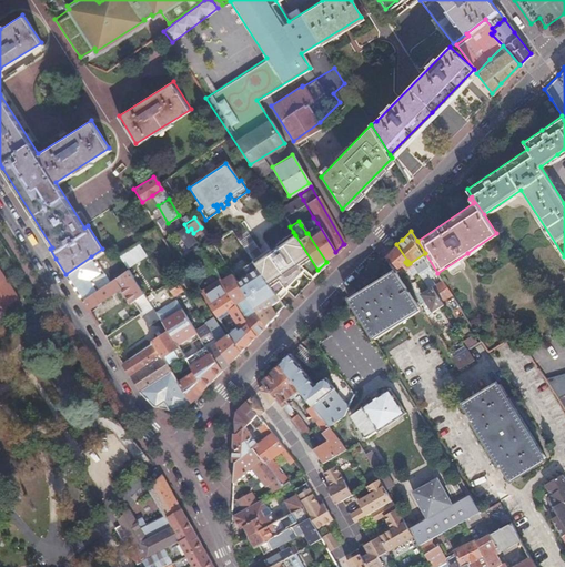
[(295,235),(293,232),(274,244),(274,246),(275,249),(295,235)]
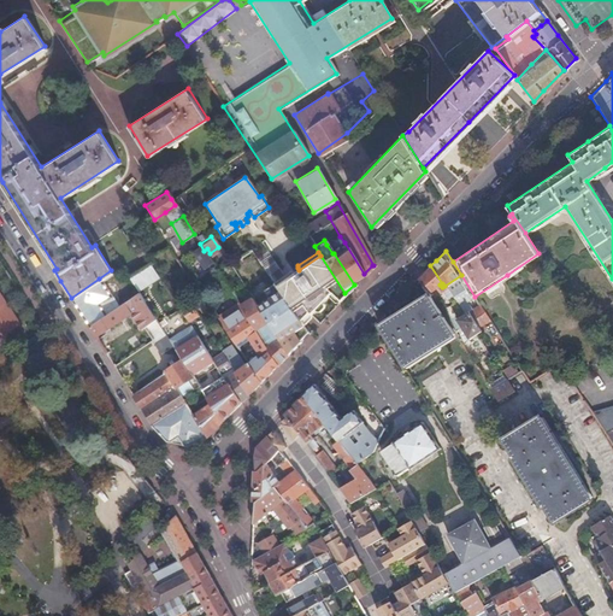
[(322,300),(325,297),(330,292),(339,300),(345,293),(320,256),(299,270),(294,274),(276,286),(299,320),(307,312),(310,314),(314,309),(322,300)]
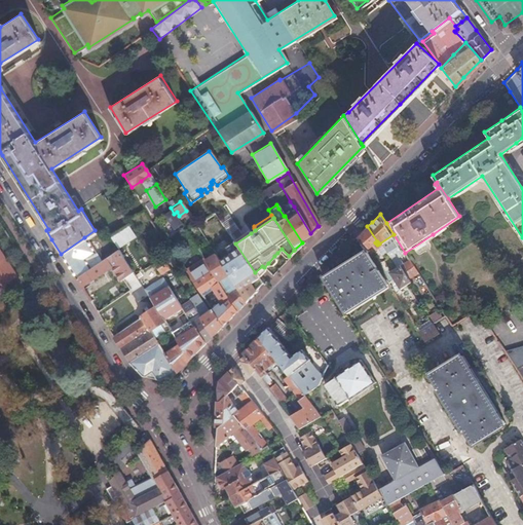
[(232,221),(224,226),(228,232),(236,227),(232,221)]
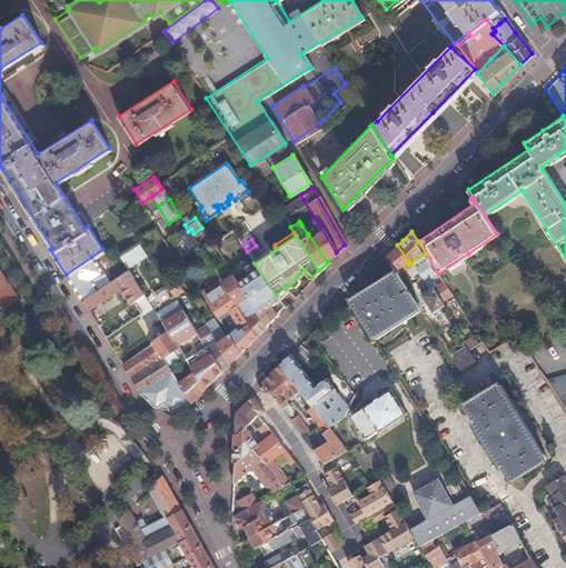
[(135,259),(145,252),(138,241),(128,248),(118,255),(125,266),(135,259)]
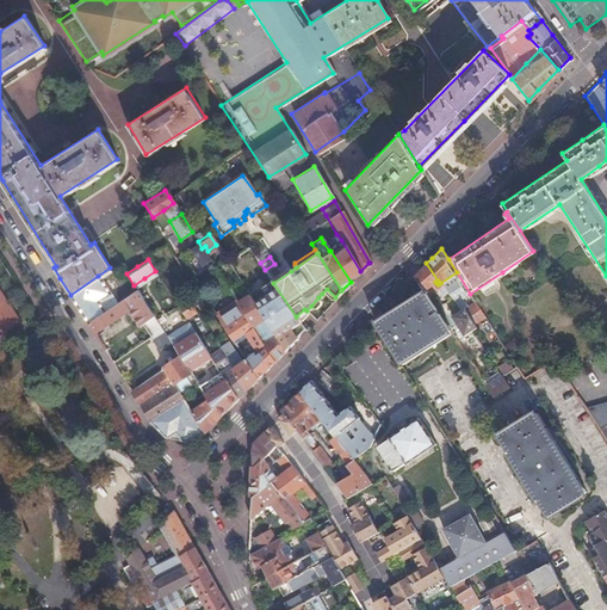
[(422,267),(414,275),(423,289),(431,284),(434,289),(441,285),(440,283),(438,284),(435,282),(438,281),(426,263),(422,267)]
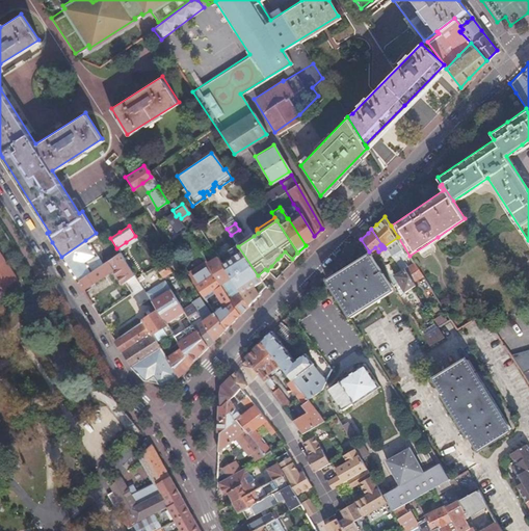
[(236,242),(236,243),(238,246),(254,236),(253,234),(250,233),(236,242)]
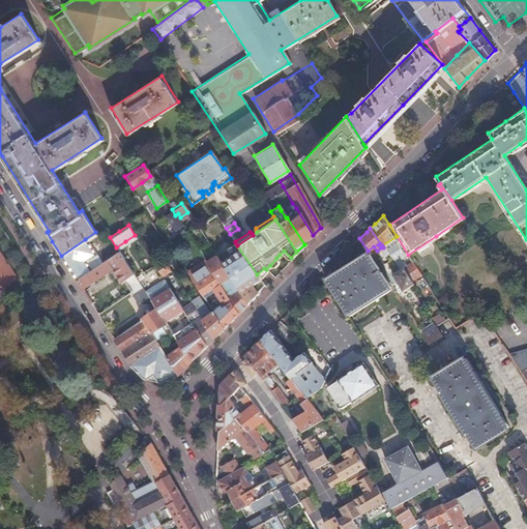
[(67,268),(74,278),(89,268),(83,259),(93,252),(92,250),(93,248),(89,242),(88,243),(85,239),(61,256),(59,257),(67,268)]
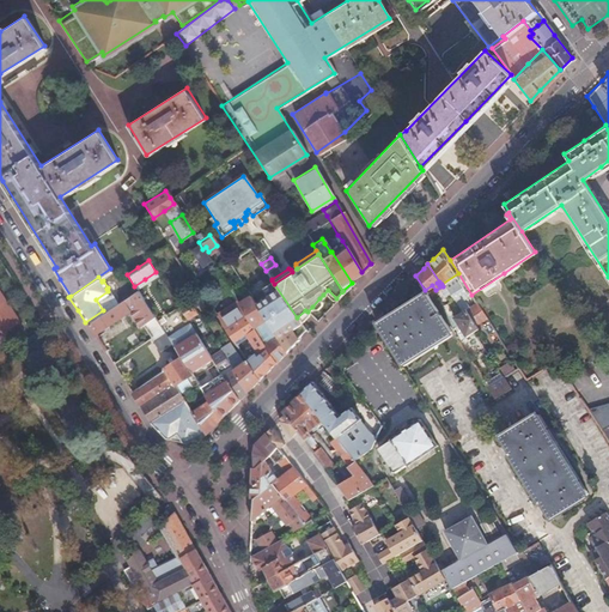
[(248,295),(284,351),(291,344),(305,329),(299,321),(297,317),(274,284),(272,280),(248,295)]
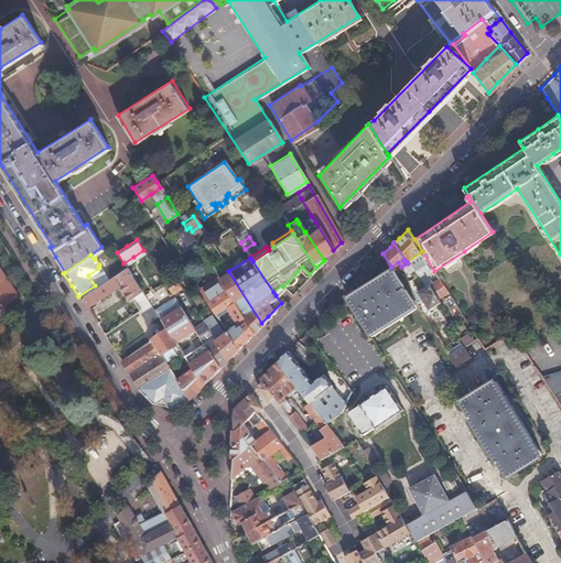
[(127,299),(130,296),(141,290),(125,264),(101,281),(95,285),(78,296),(85,306),(118,285),(127,299)]
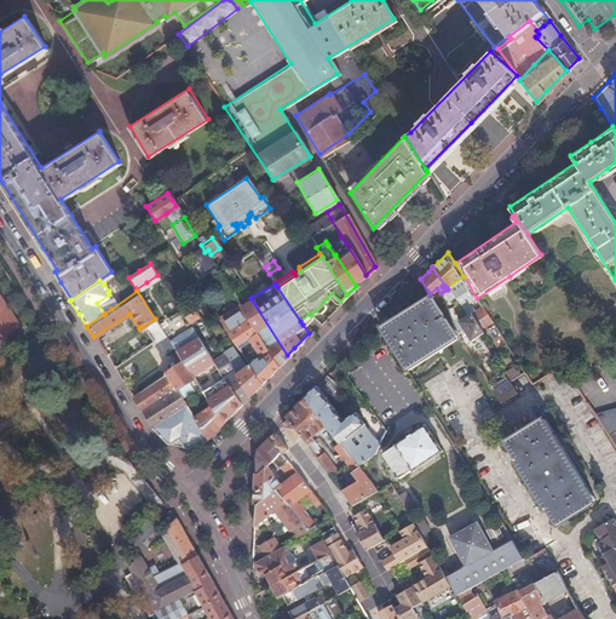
[(333,304),(338,304),(340,302),(332,293),(327,298),(333,304)]
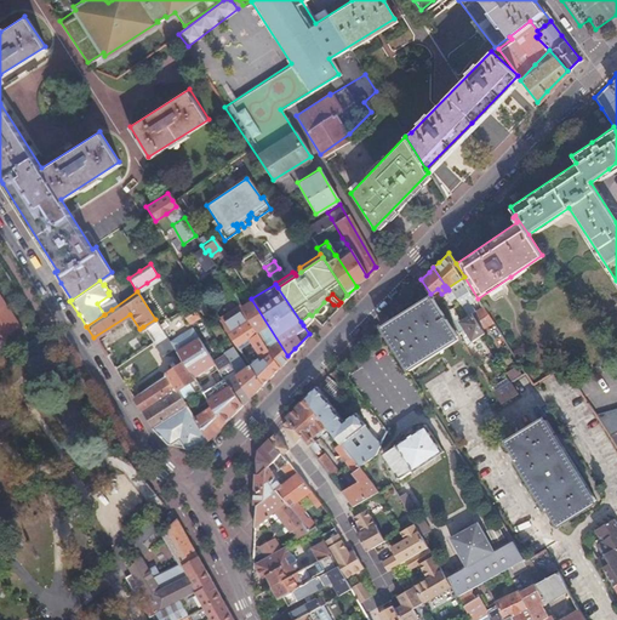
[(176,305),(182,313),(193,307),(187,297),(176,305)]
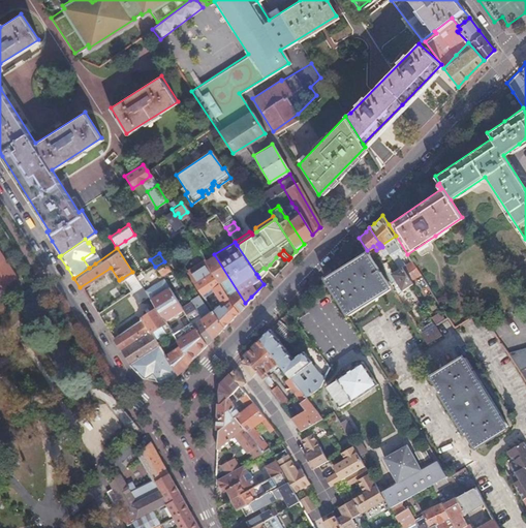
[(323,282),(344,314),(367,300),(390,285),(369,253),(346,268),(323,282)]
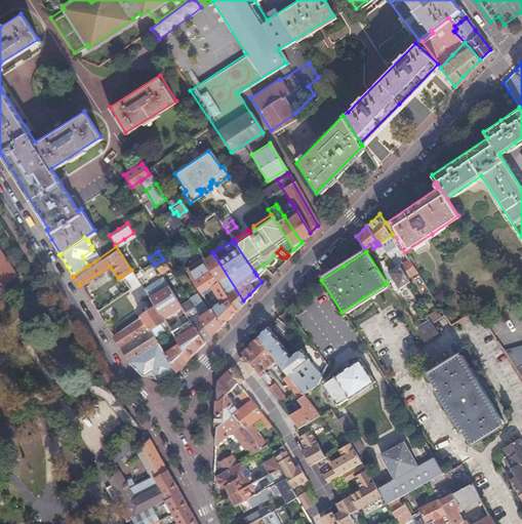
[(0,280),(13,273),(0,252),(0,280)]
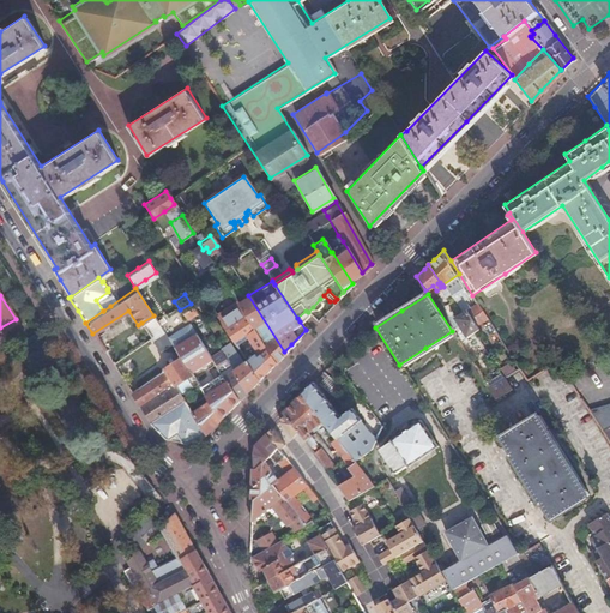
[(265,348),(275,362),(284,352),(248,295),(242,299),(237,304),(253,328),(253,329),(260,325),(264,331),(260,335),(265,341),(263,343),(265,348)]
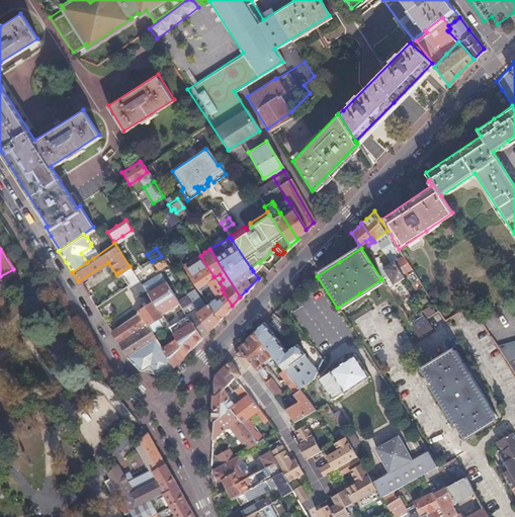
[(181,263),(218,320),(225,312),(232,306),(224,293),(212,300),(202,283),(213,276),(200,256),(197,252),(189,258),(181,263)]
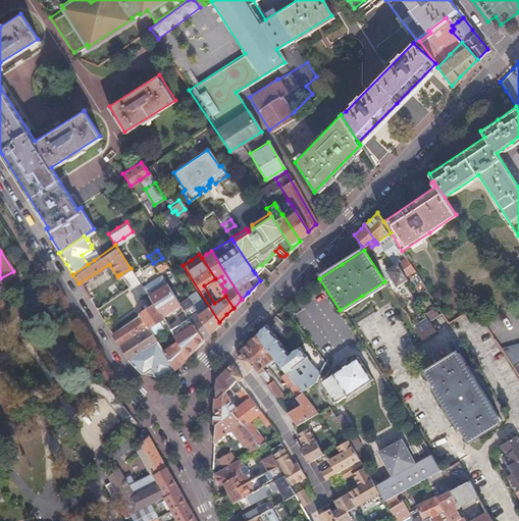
[(410,273),(415,271),(412,267),(406,257),(396,263),(401,270),(405,276),(410,273)]
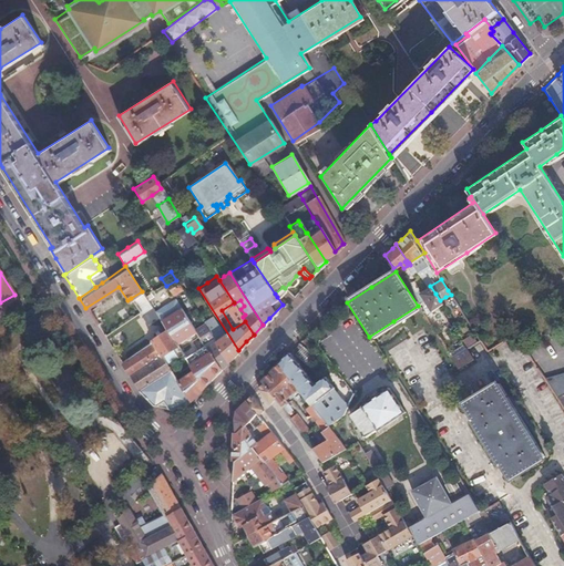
[(176,290),(181,287),(176,280),(166,286),(171,294),(176,290)]
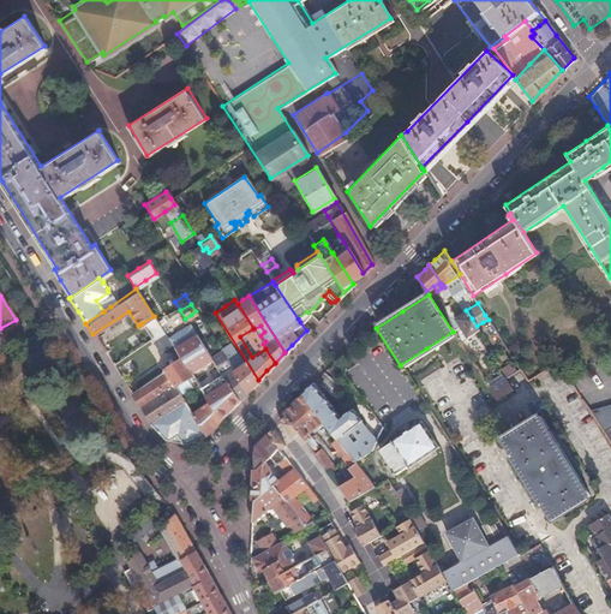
[(466,339),(474,333),(479,329),(477,326),(472,319),(466,310),(461,314),(453,319),(466,339)]
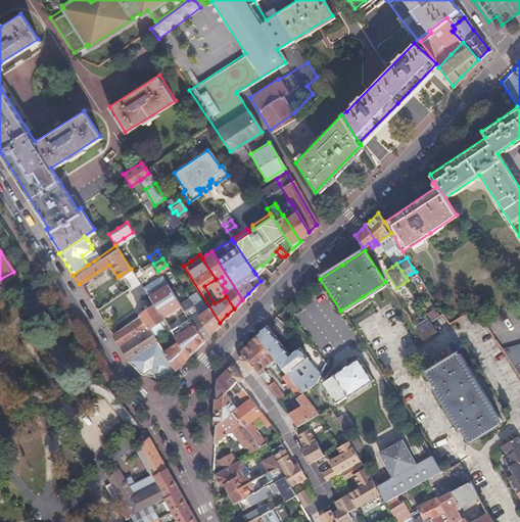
[(253,271),(255,274),(262,269),(263,266),(261,265),(253,271)]
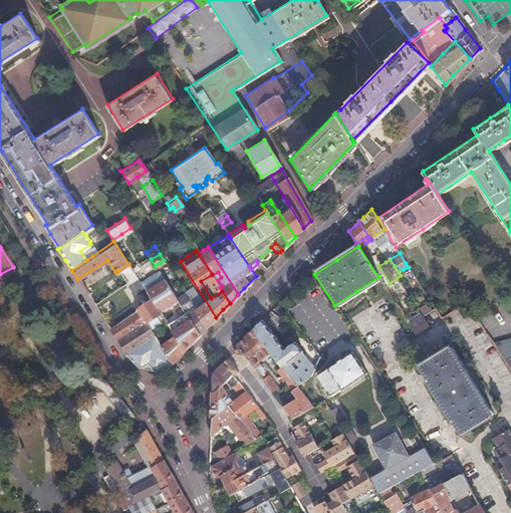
[(118,270),(125,280),(135,274),(129,264),(118,270)]
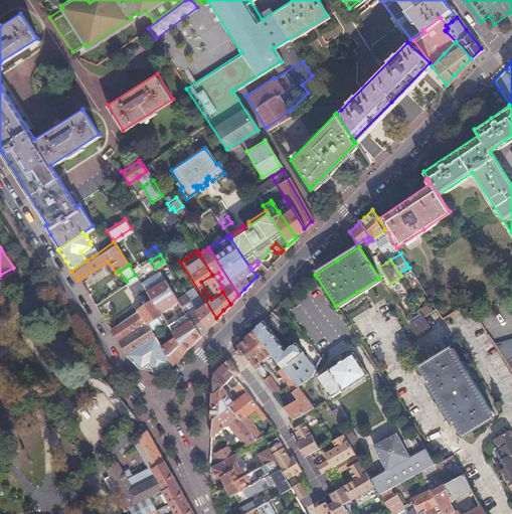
[(135,275),(126,281),(129,285),(127,286),(130,291),(132,290),(133,292),(142,285),(135,275)]
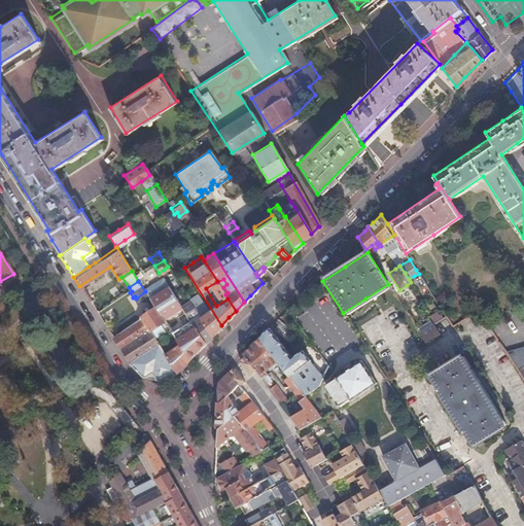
[(171,312),(180,306),(167,284),(158,290),(148,295),(153,305),(163,318),(171,312)]
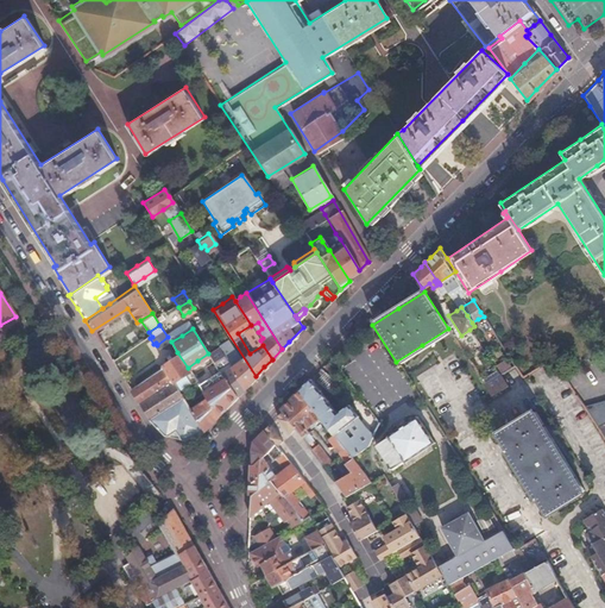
[(231,365),(245,387),(250,382),(253,377),(240,357),(232,345),(222,351),(229,362),(229,364),(231,365)]
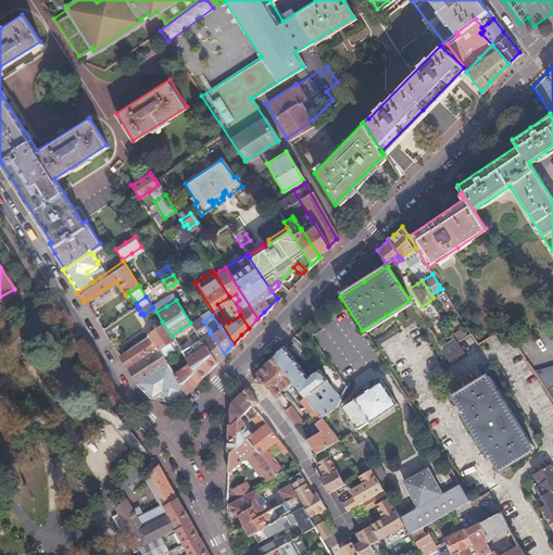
[(204,343),(215,361),(218,358),(224,353),(211,333),(210,332),(210,330),(203,320),(201,316),(191,323),(201,338),(204,343)]
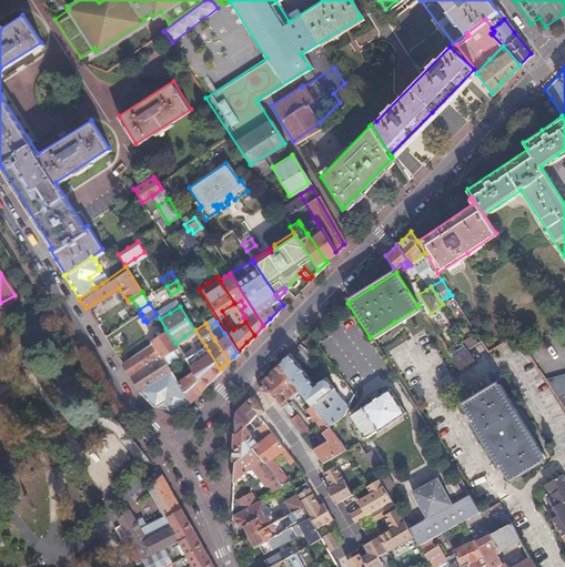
[(151,340),(160,355),(171,350),(177,357),(182,353),(175,343),(165,328),(150,338),(151,340)]
